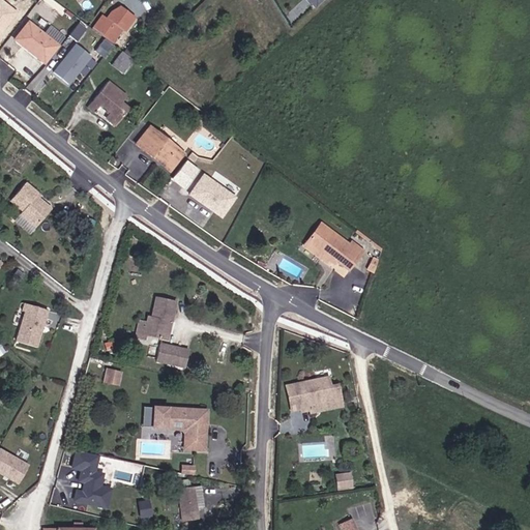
[(0,0),(0,36),(19,12),(1,0),(0,0)]
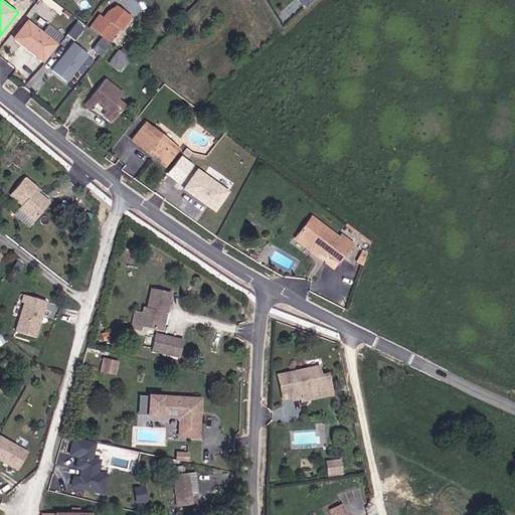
[(100,32),(113,42),(131,19),(114,6),(104,19),(100,16),(92,26),(100,32)]
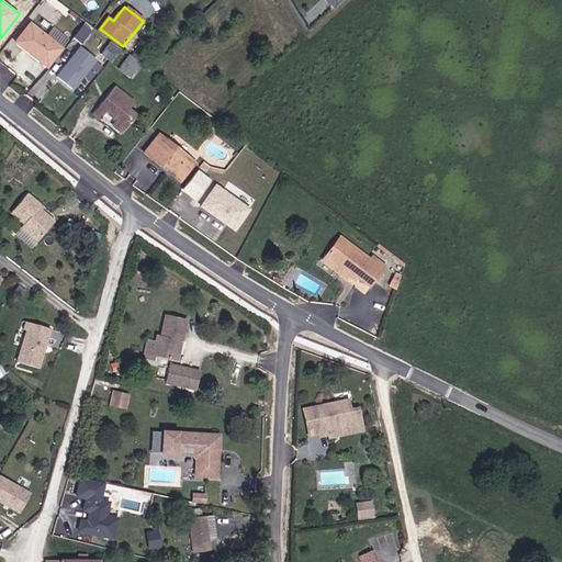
[(45,66),(49,60),(70,36),(56,24),(47,34),(32,20),(15,40),(31,54),(45,66)]
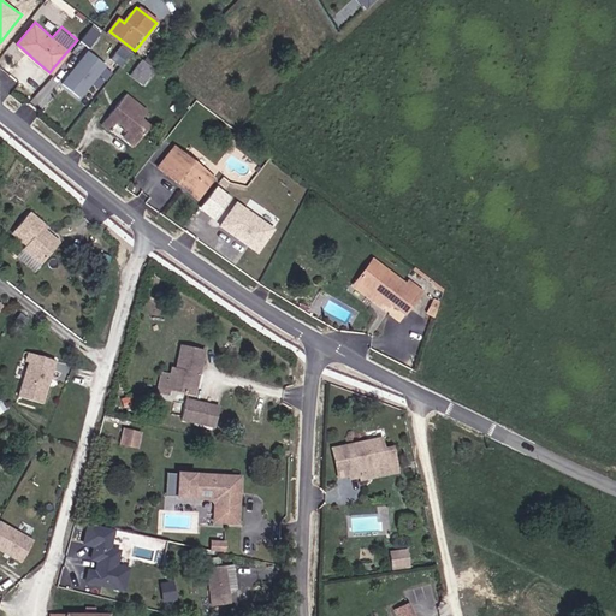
[(81,41),(90,47),(101,31),(92,24),(81,41)]
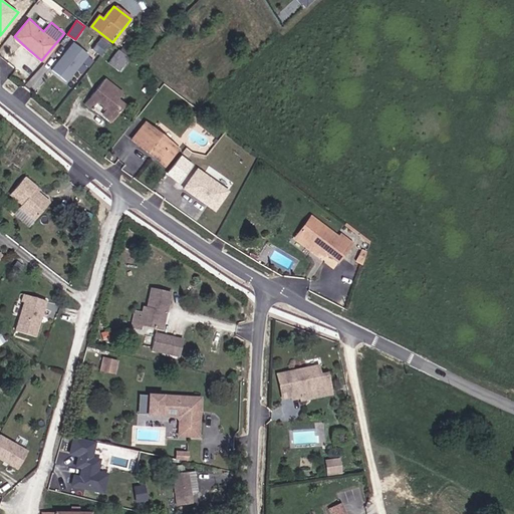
[(89,46),(102,56),(112,42),(99,32),(89,46)]
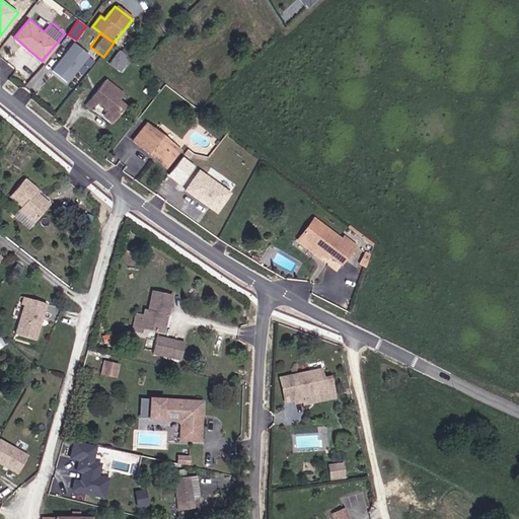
[(140,47),(129,39),(121,50),(132,59),(136,62),(141,56),(136,53),(140,47)]
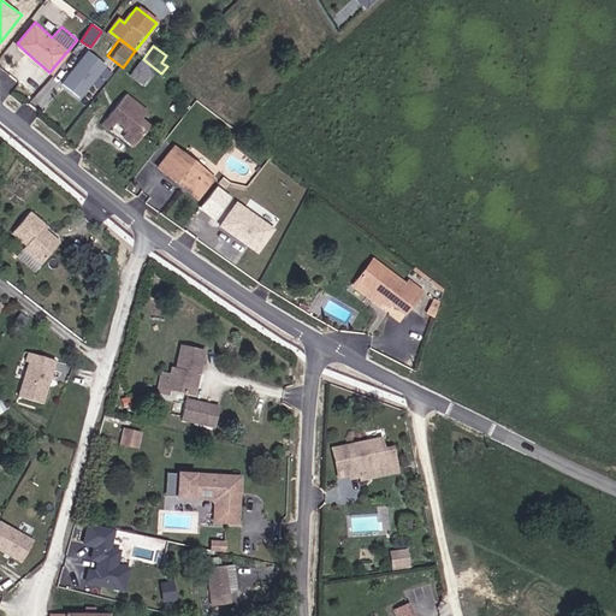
[(107,64),(89,49),(61,84),(80,99),(107,64)]
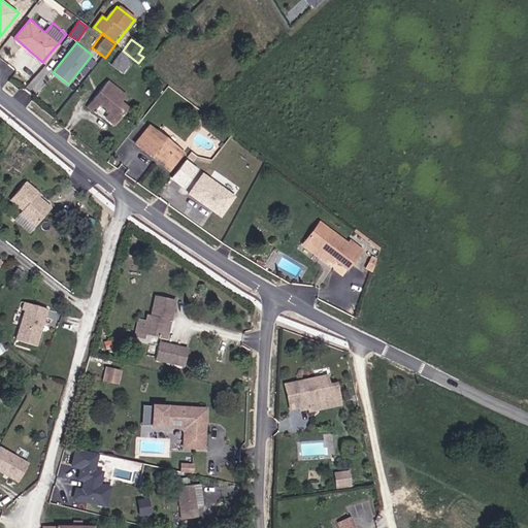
[(113,63),(124,71),(134,60),(123,51),(113,63)]
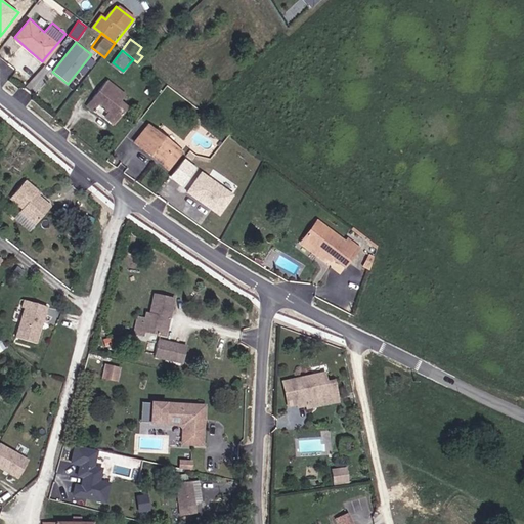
[(136,105),(108,83),(89,107),(93,112),(100,103),(110,111),(106,115),(120,125),(136,105)]
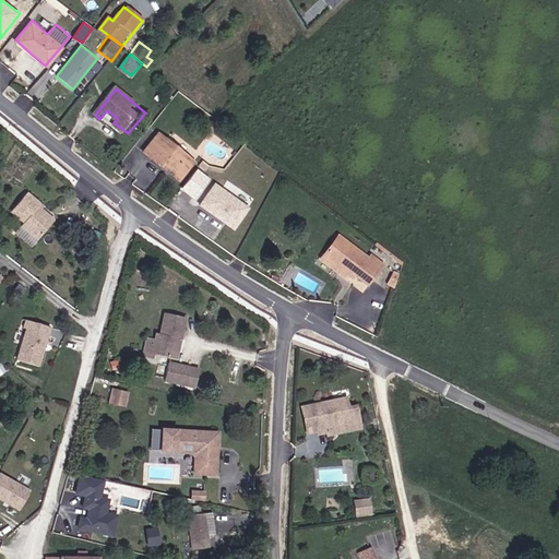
[(165,137),(154,151),(149,156),(157,164),(169,173),(183,183),(187,179),(200,164),(165,137)]
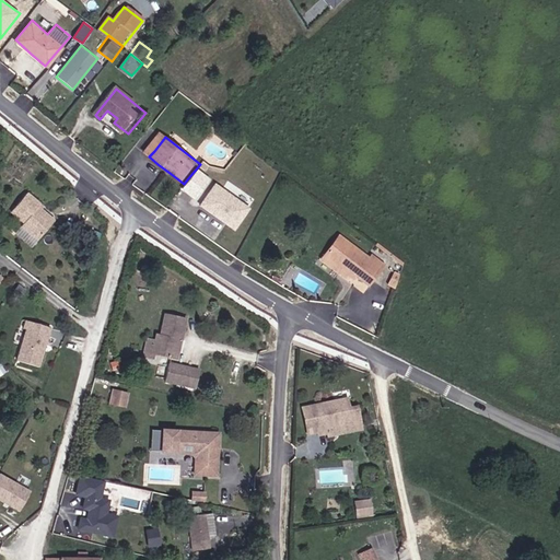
[(252,208),(197,171),(184,190),(202,203),(200,207),(236,231),(252,208)]
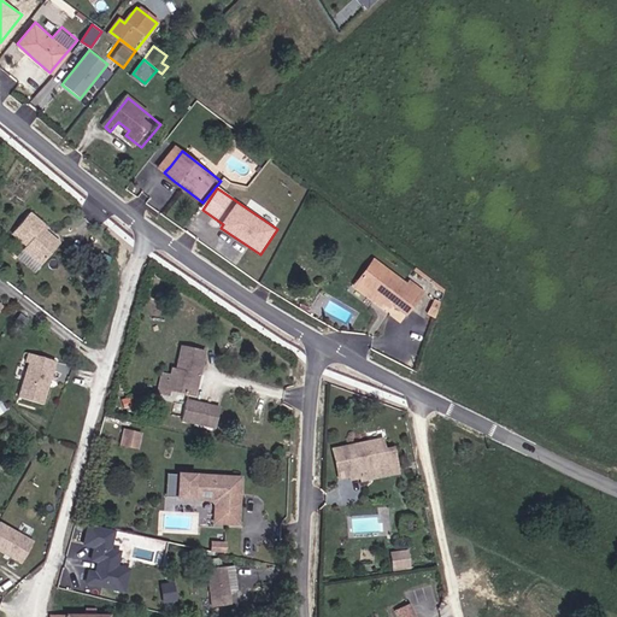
[(47,228),(31,215),(15,234),(30,246),(27,250),(46,265),(62,246),(43,231),(47,228)]
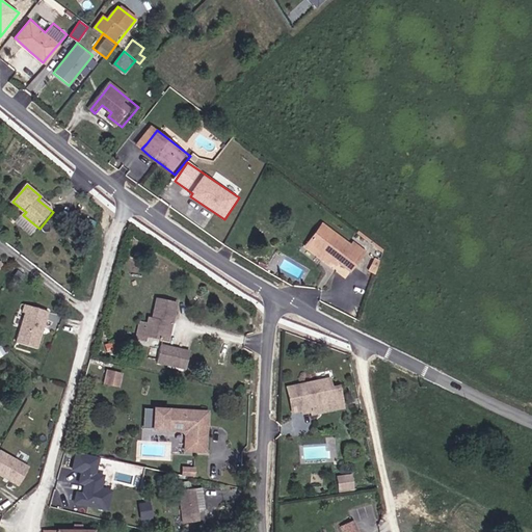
[(324,227),(312,242),(308,245),(328,262),(330,259),(338,265),(341,262),(351,269),(365,251),(351,241),(347,246),(324,227)]
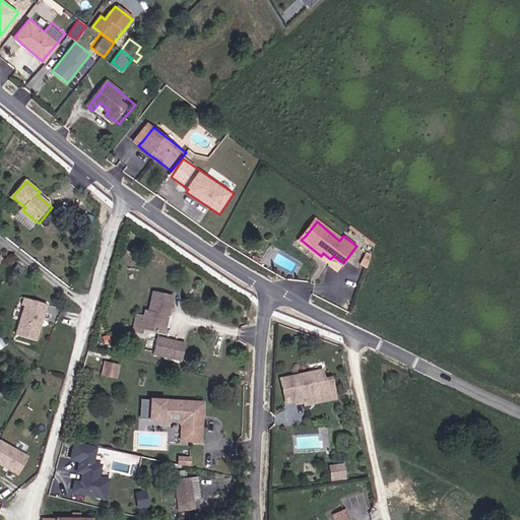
[(347,232),(373,250),(375,244),(351,225),(347,232)]
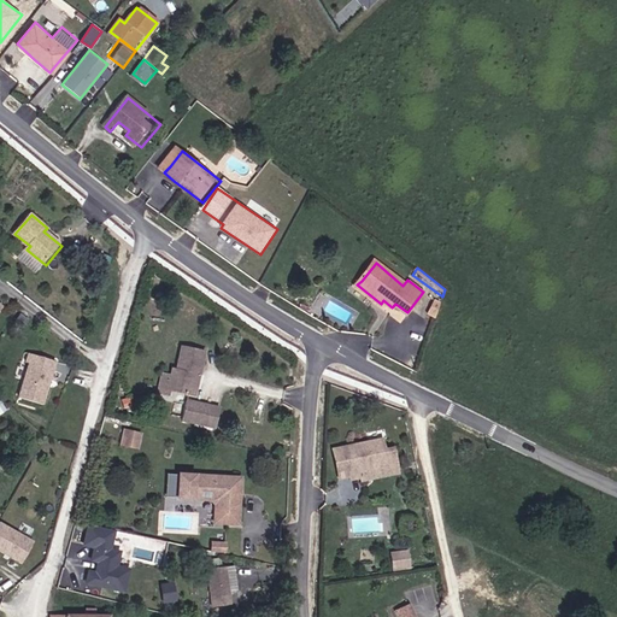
[(433,300),(429,313),(435,315),(440,303),(433,300)]
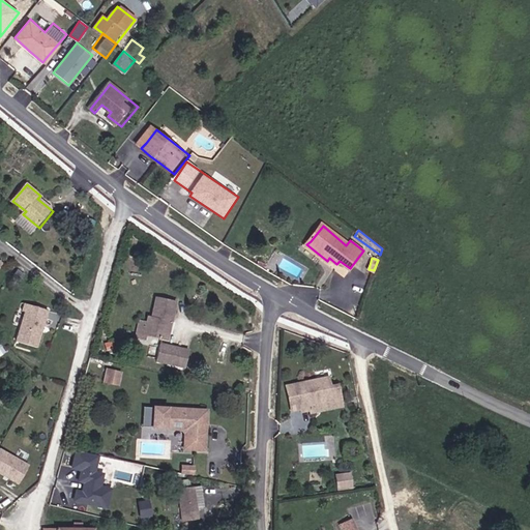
[(149,335),(168,340),(171,341),(174,322),(178,300),(157,295),(155,310),(151,310),(149,321),(143,320),(140,339),(148,341),(149,335)]
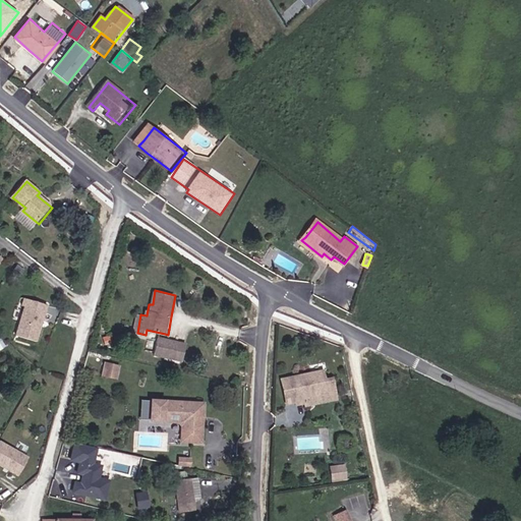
[(38,343),(49,305),(26,298),(14,337),(38,343)]
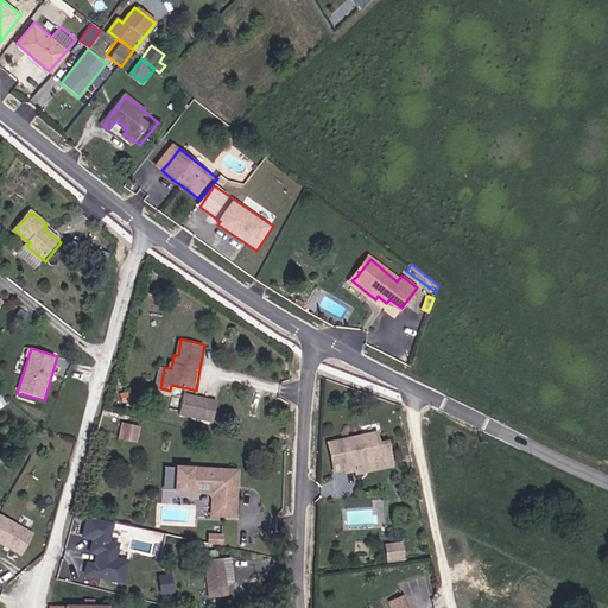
[(178,413),(213,423),(220,400),(185,391),(178,413)]
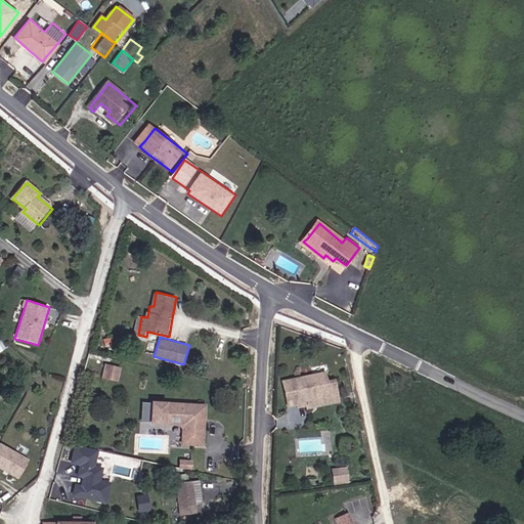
[(119,381),(122,365),(104,362),(101,377),(119,381)]
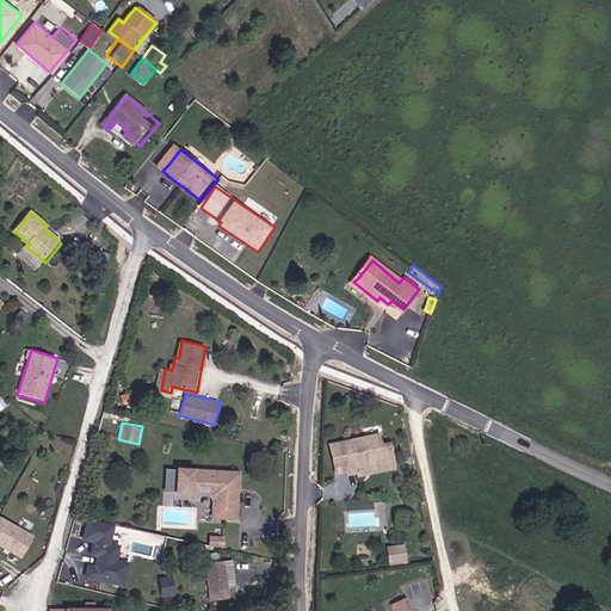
[(335,470),(356,467),(384,461),(387,470),(399,468),(392,444),(383,446),(381,434),(331,443),(335,470)]
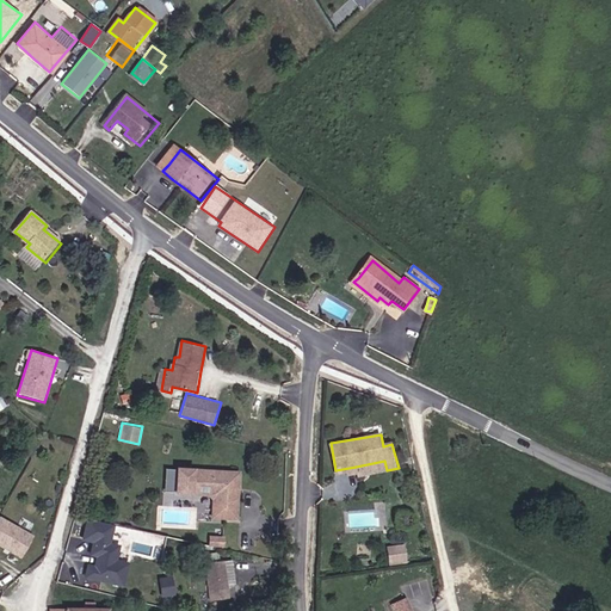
[(384,461),(356,467),(357,476),(387,470),(384,461)]
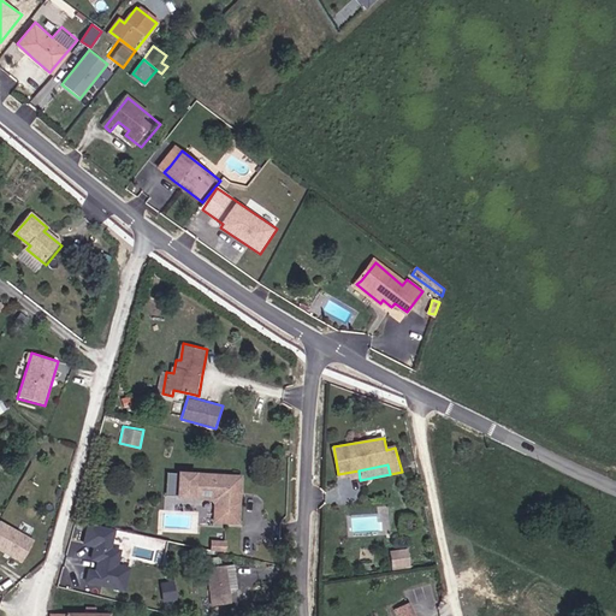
[(237,492),(238,478),(193,475),(190,498),(208,499),(212,505),(212,519),(223,520),(223,523),(235,525),(237,498),(234,498),(234,492),(237,492)]
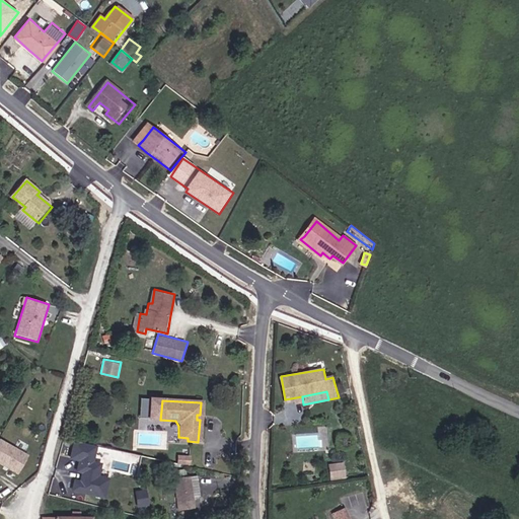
[(30,454),(0,438),(0,463),(19,474),(30,454)]
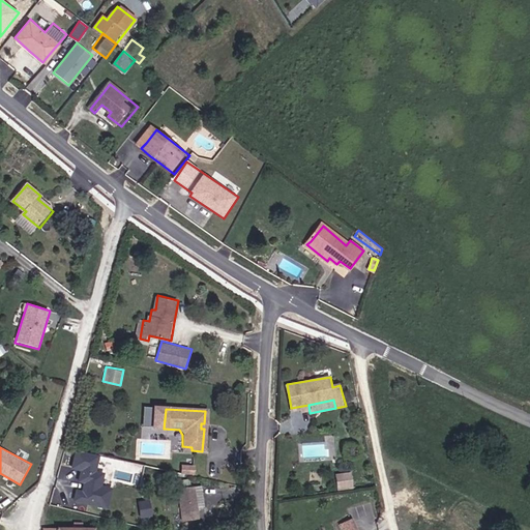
[(107,509),(111,491),(100,489),(102,476),(94,474),(98,458),(80,453),(78,460),(75,460),(72,470),(82,472),(80,483),(85,484),(83,495),(77,494),(76,503),(107,509)]
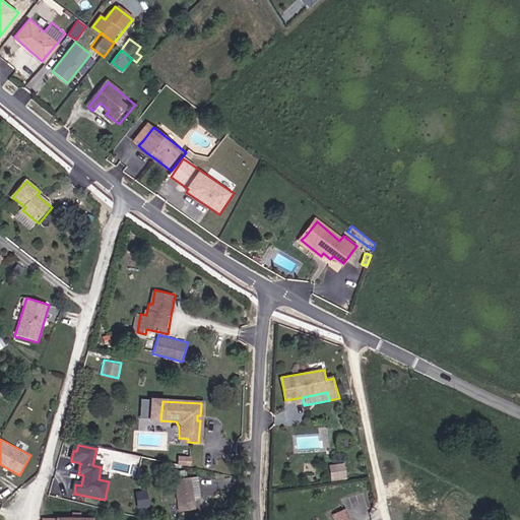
[(329,463),(330,479),(346,478),(345,462),(329,463)]
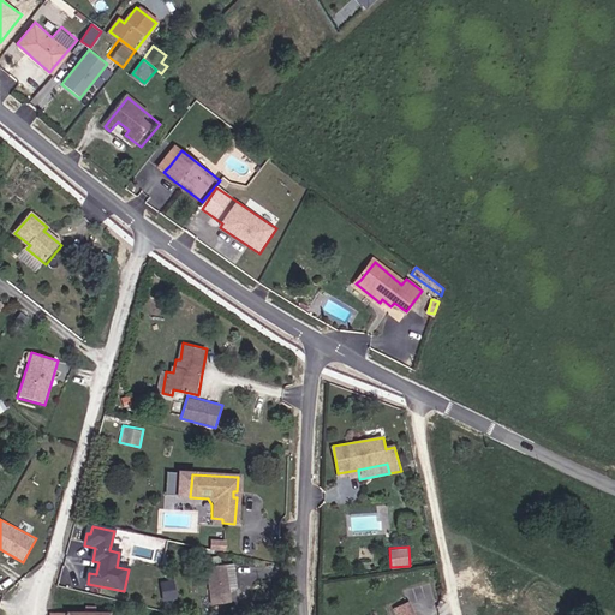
[(237,572),(227,573),(230,597),(240,596),(237,572)]
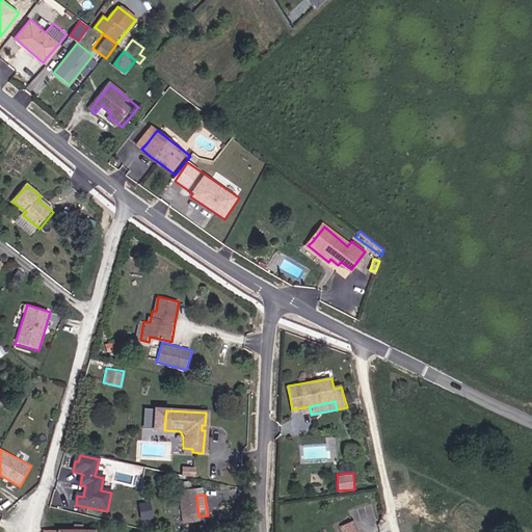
[(196,496),(184,497),(187,519),(198,516),(196,496)]
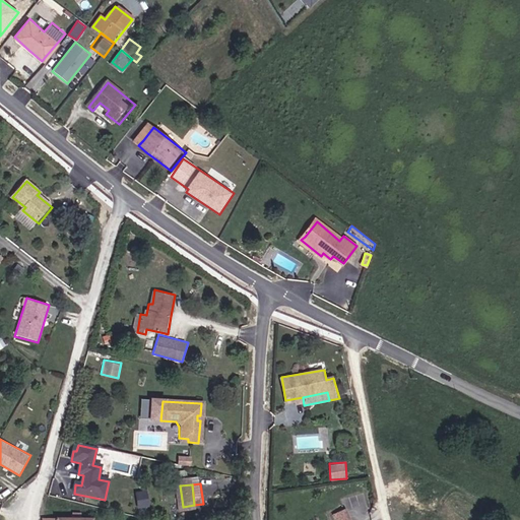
[(147,490),(136,491),(137,506),(148,506),(147,490)]
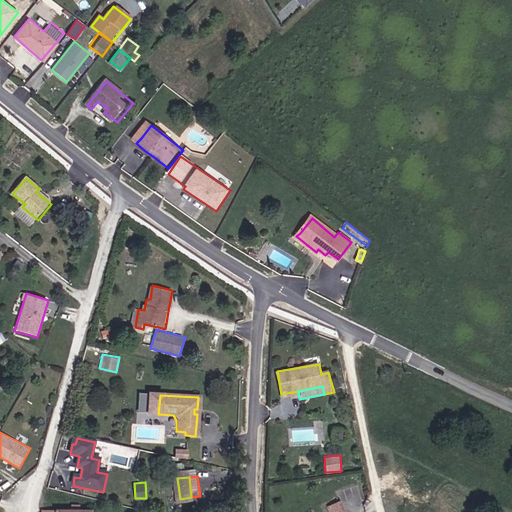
[(346,511),(341,500),(327,507),(329,511),(346,511)]
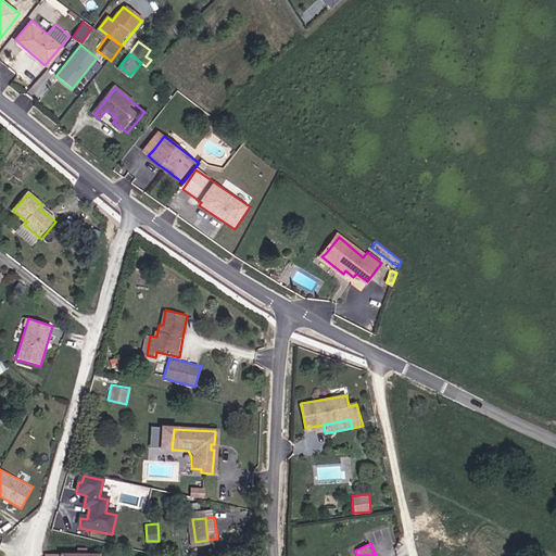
[(80,550),(49,551),(48,555),(102,555),(102,550),(89,550),(88,545),(81,544),(80,550)]
